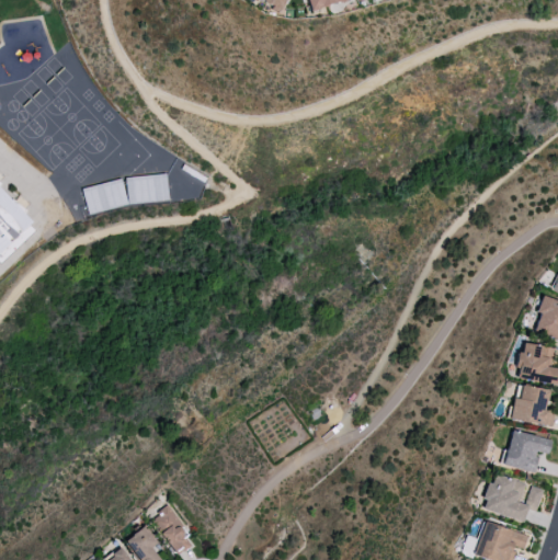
[(262,0),(281,11),(286,0),(262,0)]
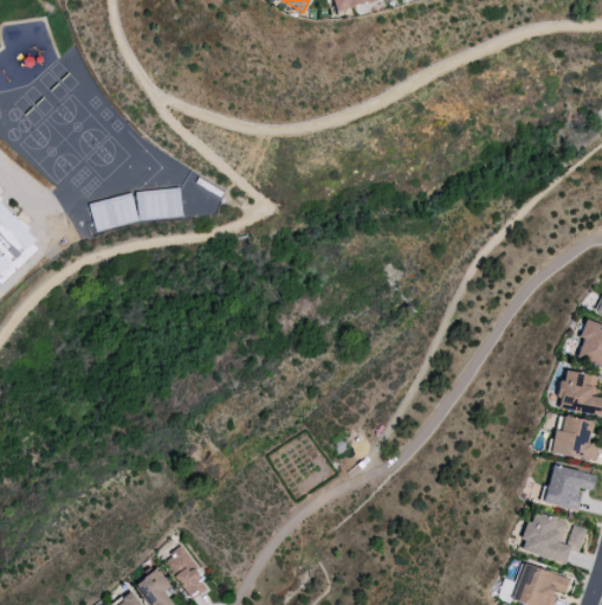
[(334,0),(337,12),(369,0),(334,0)]
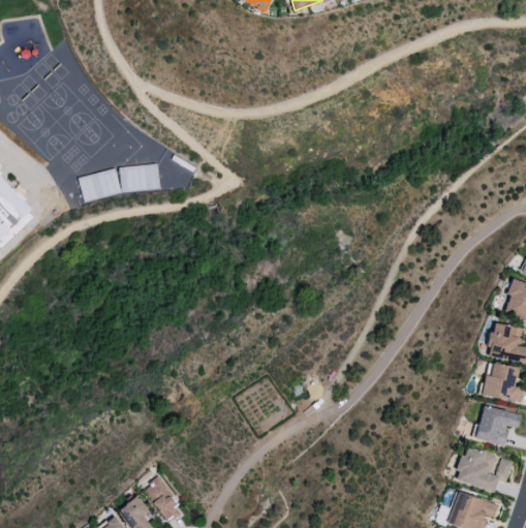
[(85,202),(122,192),(116,167),(79,178),(85,202)]
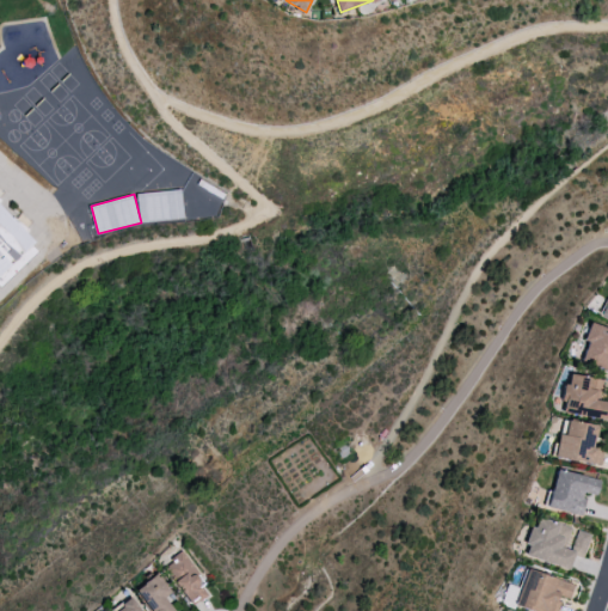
[(0,203),(41,246),(1,287),(0,285),(0,203)]
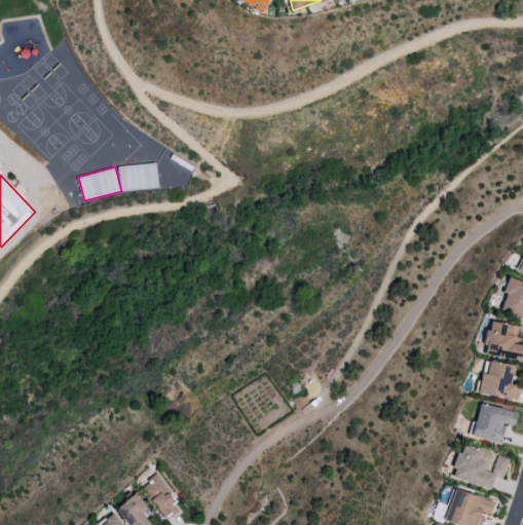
[(522,282),(508,277),(503,292),(507,293),(501,310),(522,316),(522,282)]
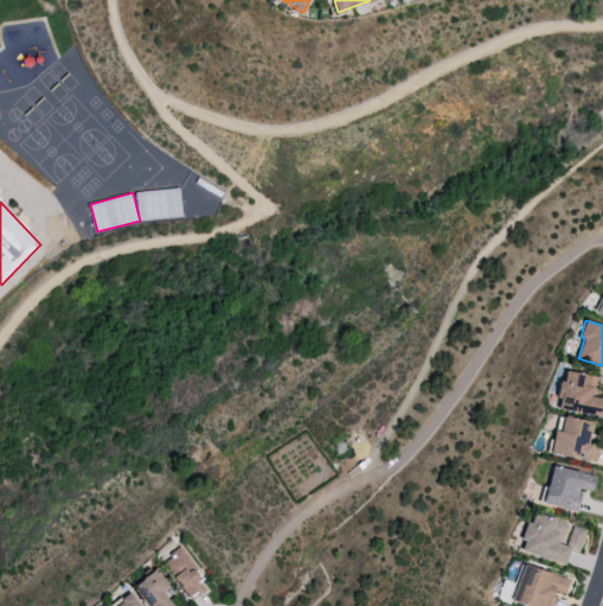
[(560,408),(602,416),(602,397),(596,396),(598,376),(564,370),(559,397),(562,397),(560,408)]
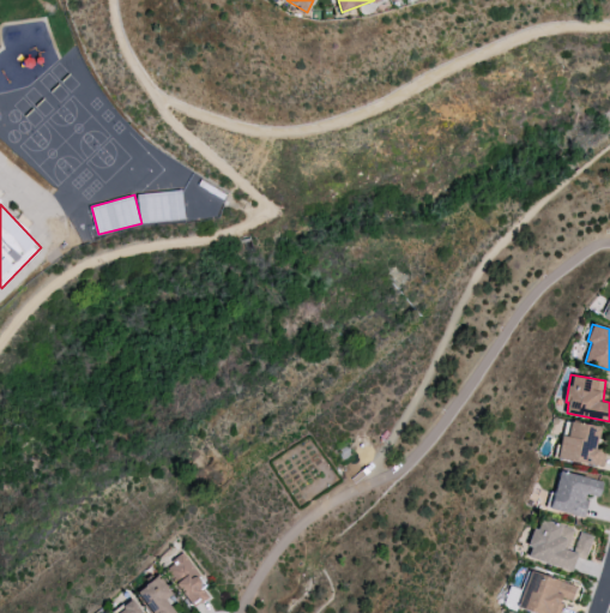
[(560,458),(605,464),(607,450),(598,449),(601,426),(566,421),(560,458)]
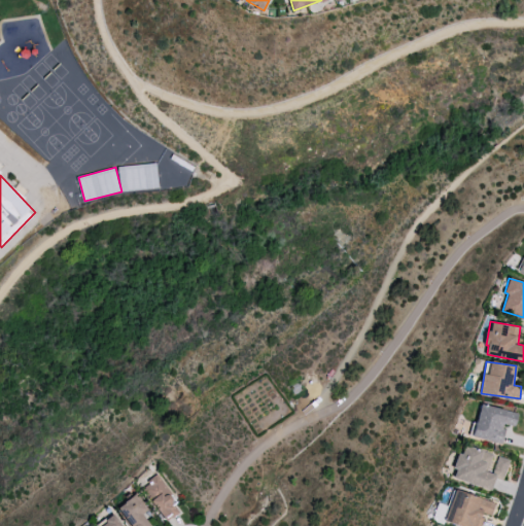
[(520,413),(481,404),(474,435),(503,443),(508,424),(517,426),(520,413)]
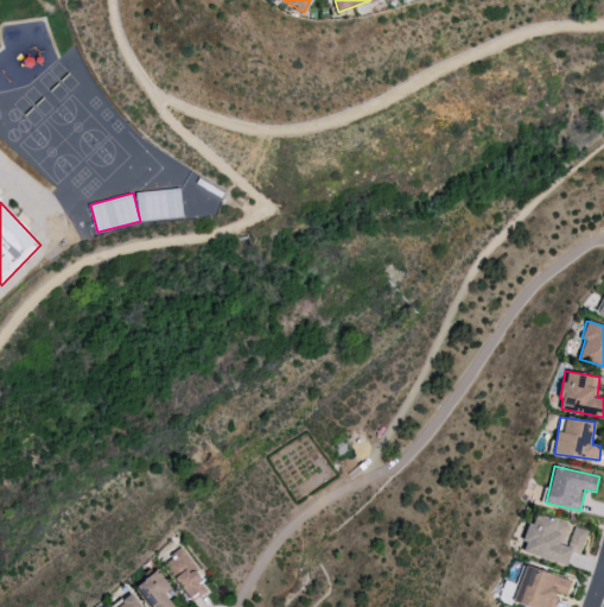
[(568,564),(572,551),(583,555),(589,530),(576,526),(570,545),(563,544),(568,522),(536,513),(533,524),(529,523),(521,551),(568,564)]
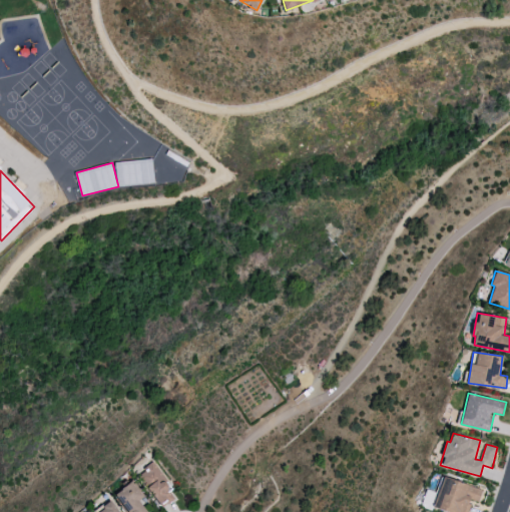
[(178,496),(154,463),(138,474),(162,507),(178,496)]
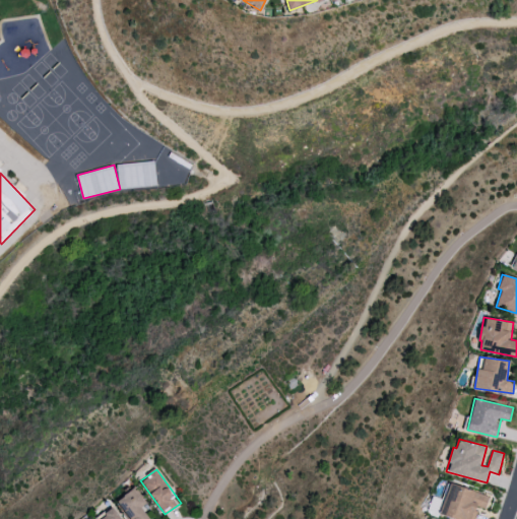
[(456,518),(475,518),(479,508),(486,510),(490,495),(449,483),(440,514),(456,518)]
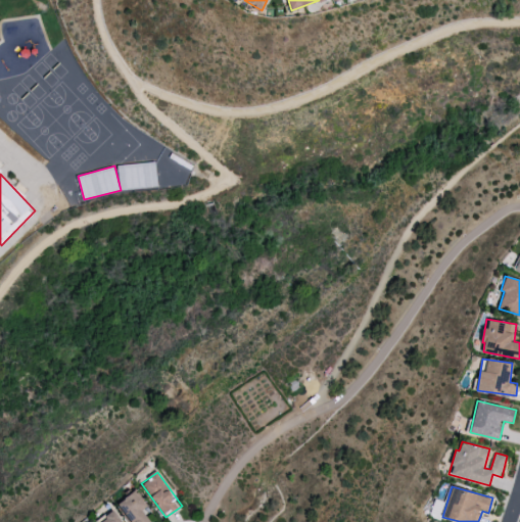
[(148,505),(137,489),(120,502),(133,521),(151,521),(142,509),(148,505)]
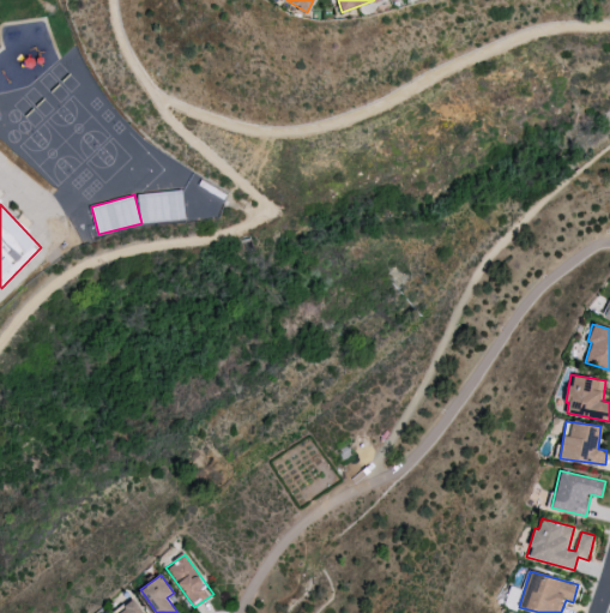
[(118,612),(145,612),(134,598),(116,610),(118,612)]
